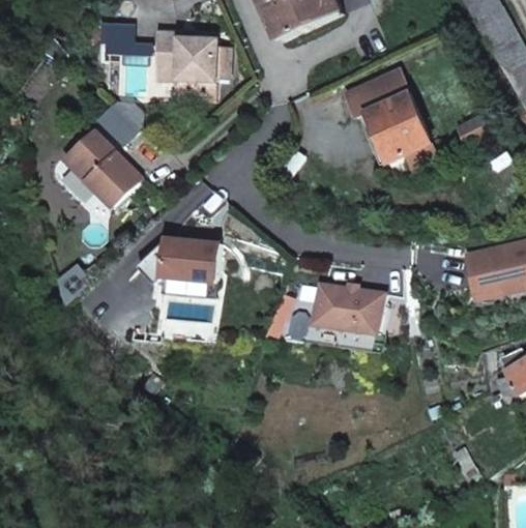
[(335,0),(261,0),(282,45),(343,16),(335,0)]
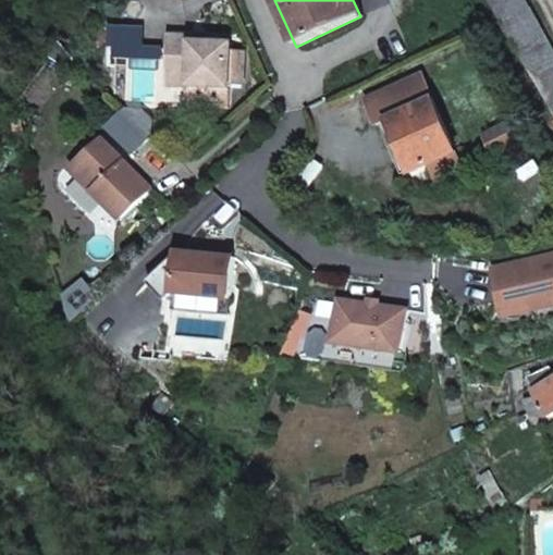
[(487,0),(552,119),(552,69),(515,0),(487,0)]
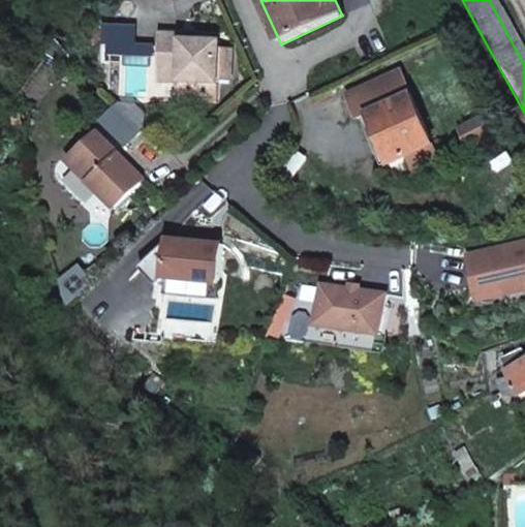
[(176,87),(214,87),(215,45),(190,44),(177,44),(177,39),(156,39),(156,79),(176,80),(176,87)]
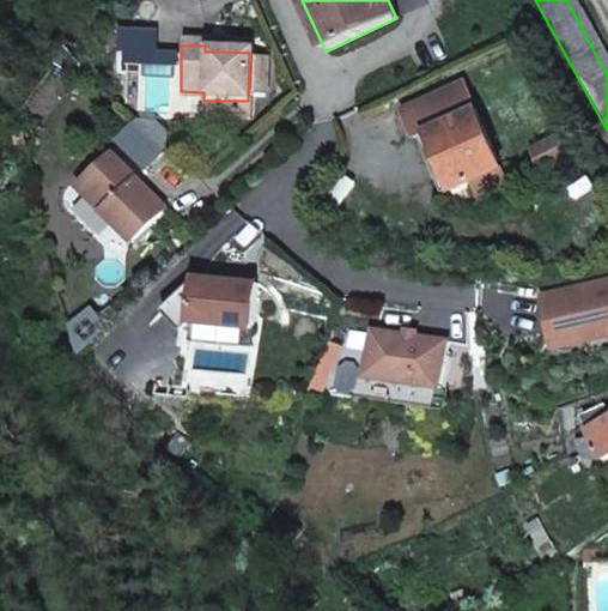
[(423,134),(449,192),(498,170),(472,112),(460,85),(400,112),(412,139),(423,134)]
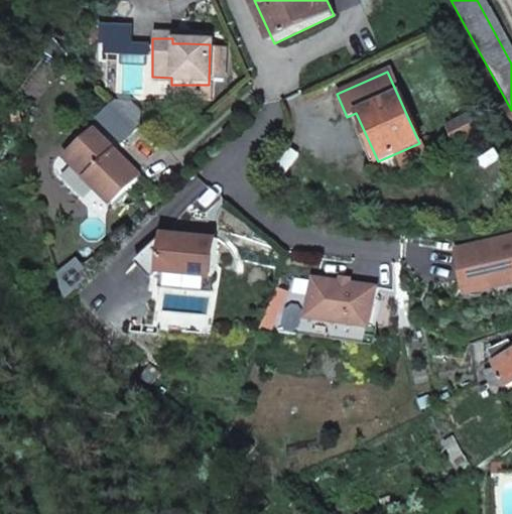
[(57,150),(110,206),(138,178),(86,123),(57,150)]
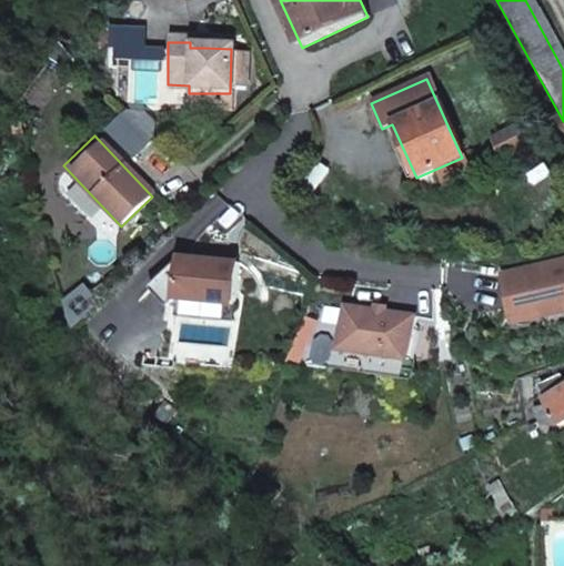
[(563,250),(496,270),(503,294),(540,283),(547,307),(563,302),(563,250)]
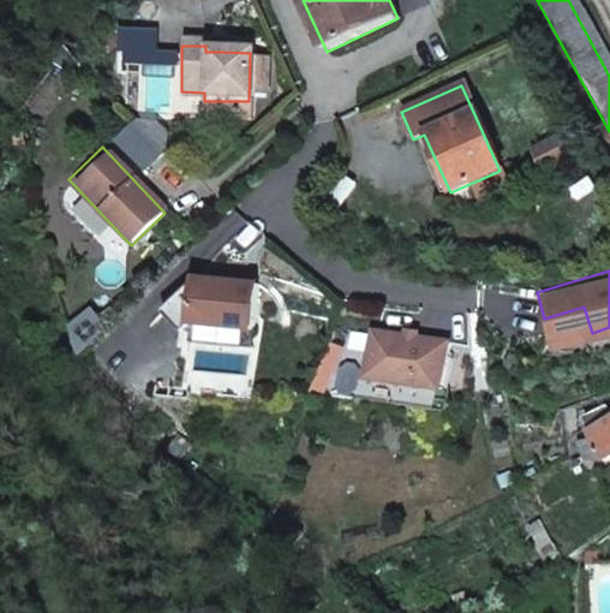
[(193,278),(161,311),(181,332),(189,323),(252,329),(256,285),(193,278)]
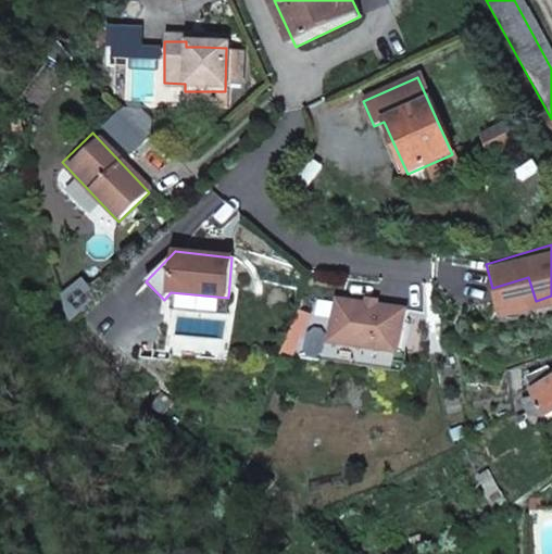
[(492,288),(499,312),(536,301),(528,277),(492,288)]
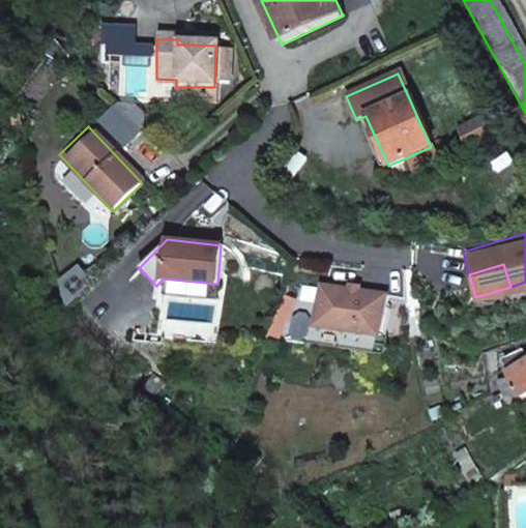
[(314,325),(379,334),(384,294),(320,285),(314,325)]
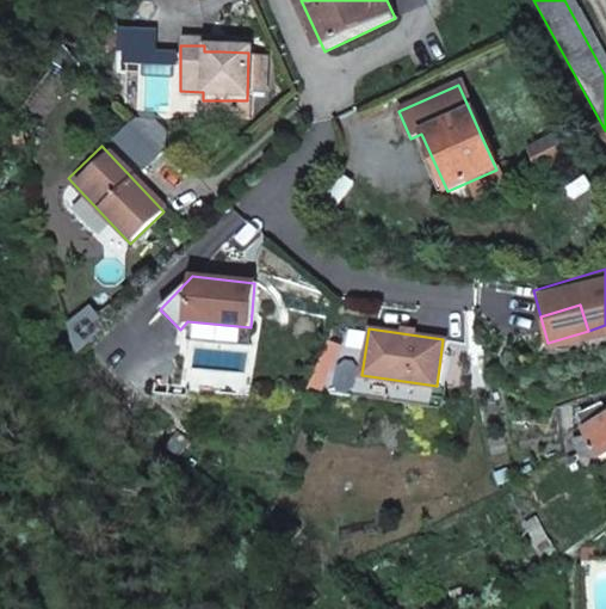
[(583,432),(567,442),(577,461),(597,459),(605,454),(605,416),(605,417),(598,405),(574,417),(583,432)]
